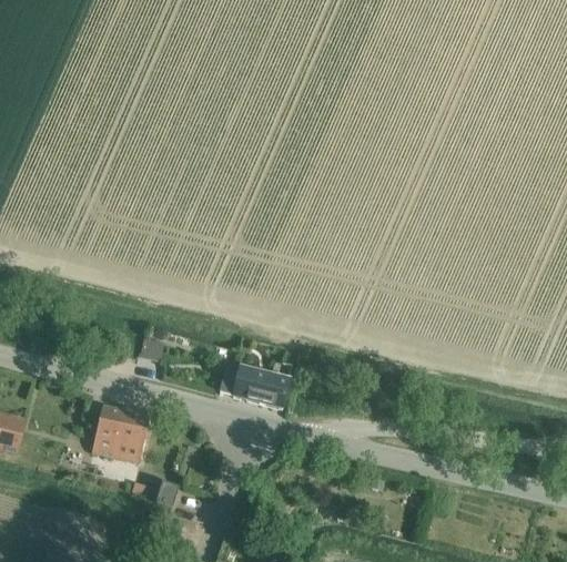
[(142,338),(138,357),(159,361),(163,343),(142,338)]
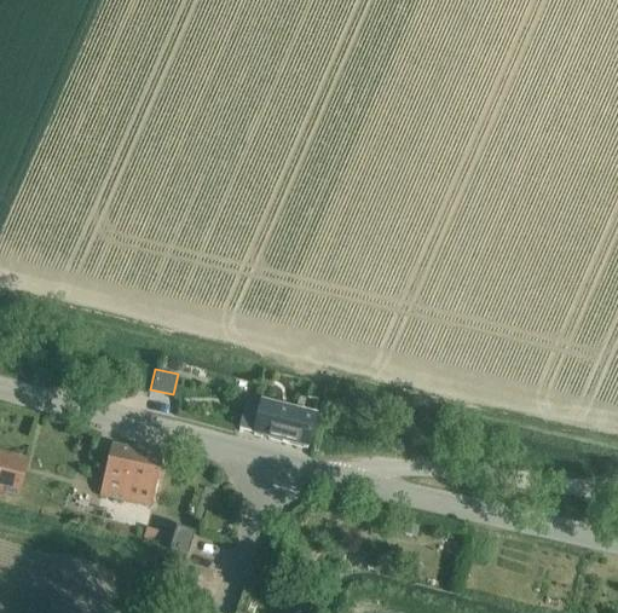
[(246,404),(241,427),(254,431),(306,444),(313,411),(261,398),(248,395),(246,404)]
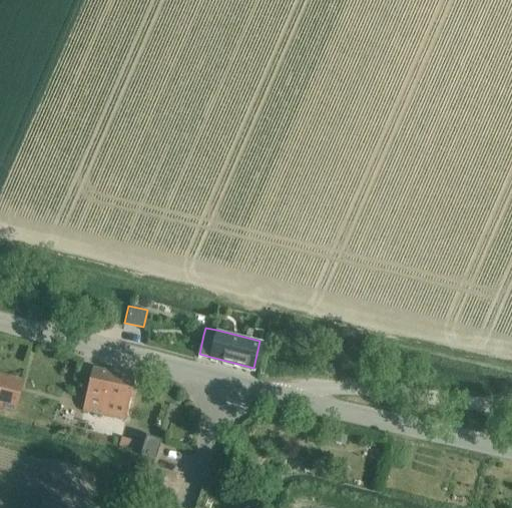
[(92,366),(84,400),(82,409),(125,418),(135,371),(111,366),(110,370),(92,366)]
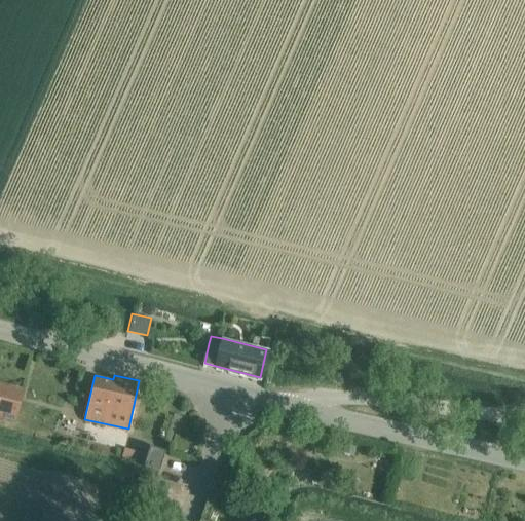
[(0,417),(15,421),(24,385),(0,379),(0,417)]
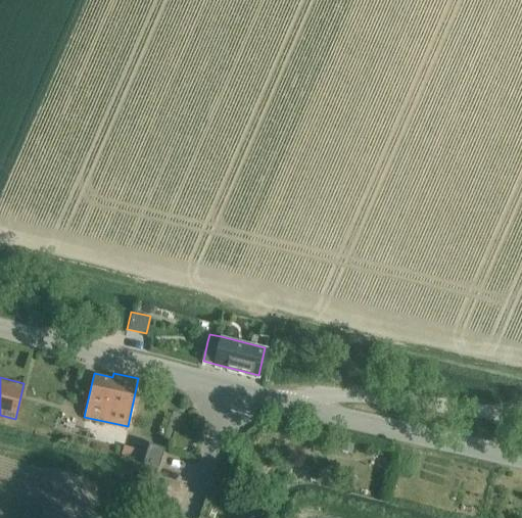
[(78,387),(76,393),(84,395),(86,389),(78,387)]
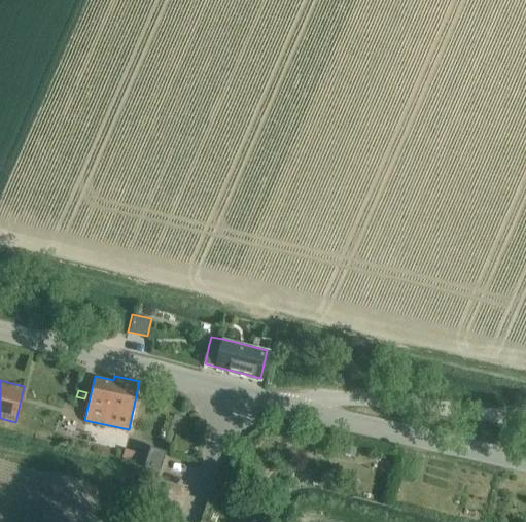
[(345,443),(343,451),(353,454),(355,445),(345,443)]
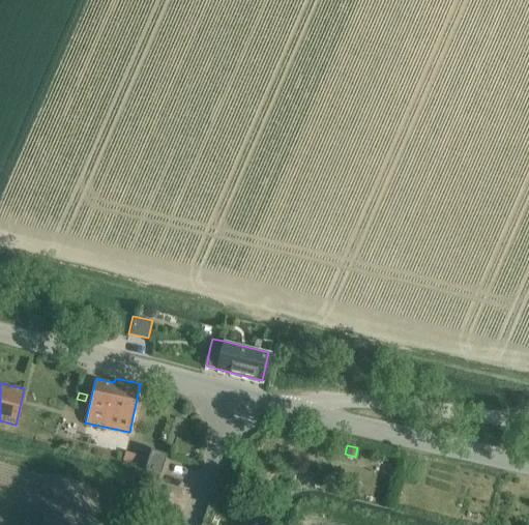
[(146,465),(145,467),(160,472),(167,453),(151,448),(149,455),(146,465)]
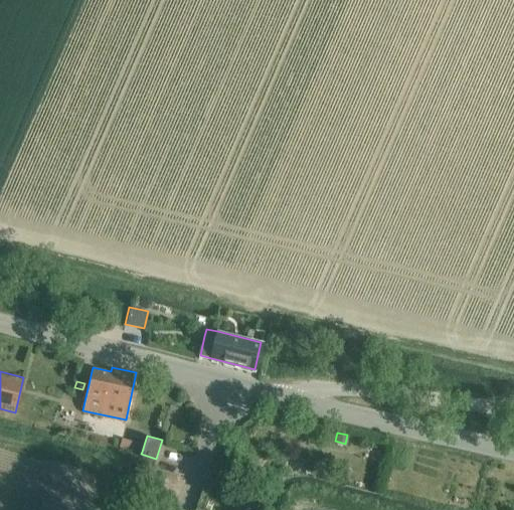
[(135,439),(133,449),(142,452),(145,442),(135,439)]
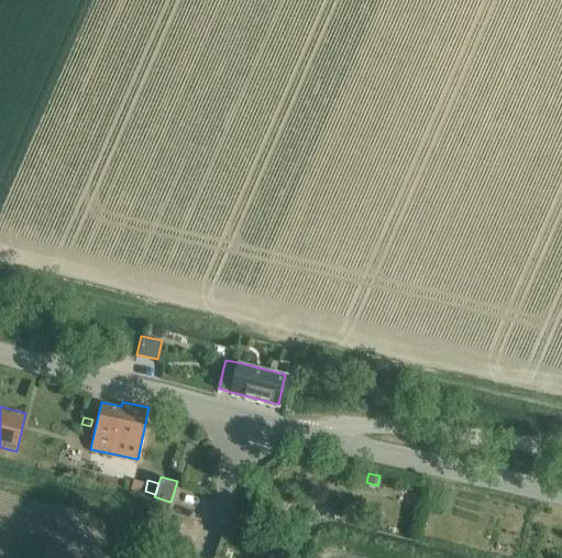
All buildings are outlined.
